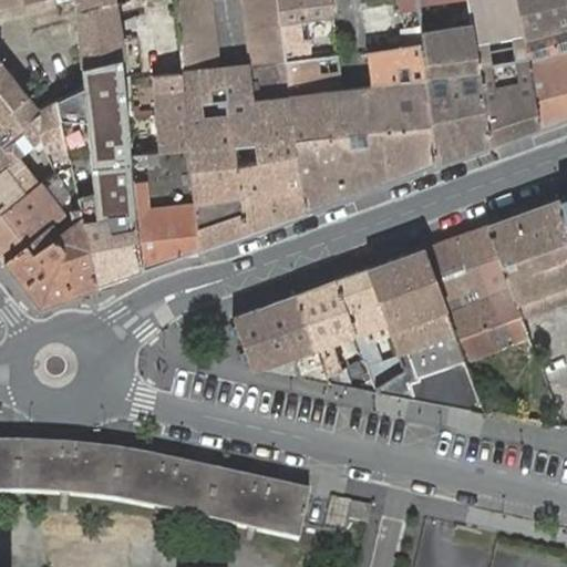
[(73,0),(74,10),(113,3),(114,2),(114,0),(73,0)]
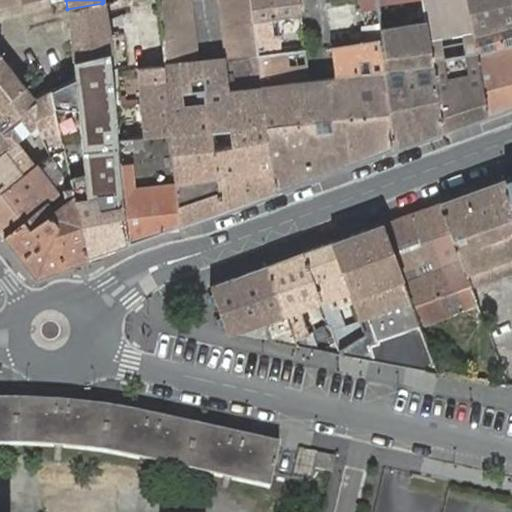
[(158,0),(165,65),(197,62),(190,0),(158,0)]
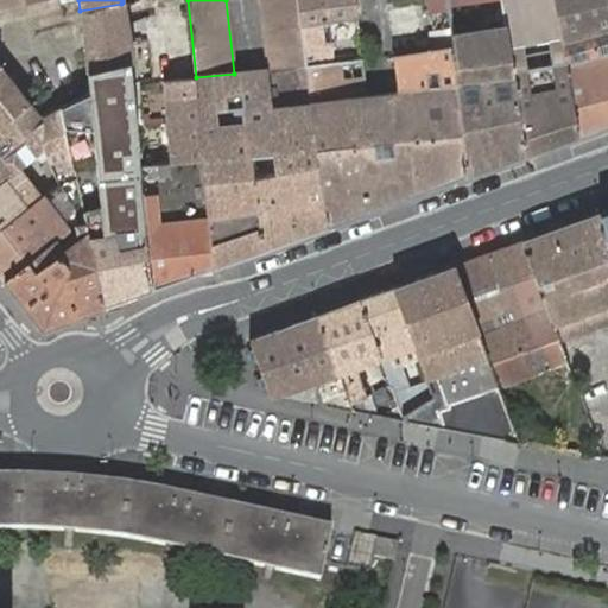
[(261,0),(270,70),(305,65),(301,24),(297,0),(261,0)]
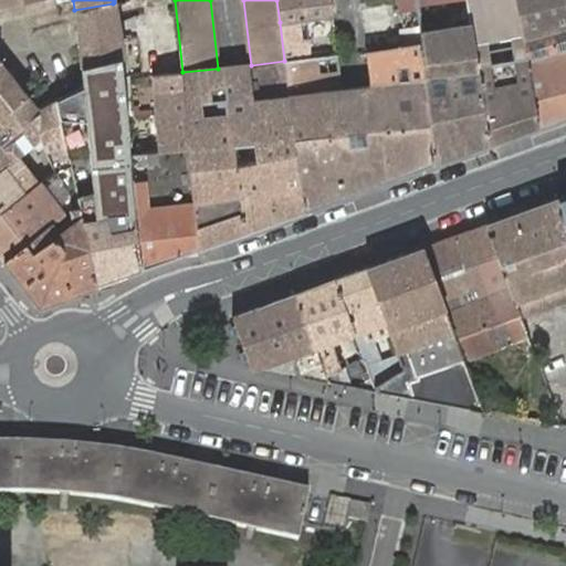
[(329,0),(276,0),(280,22),(301,19),(332,14),(329,0)]
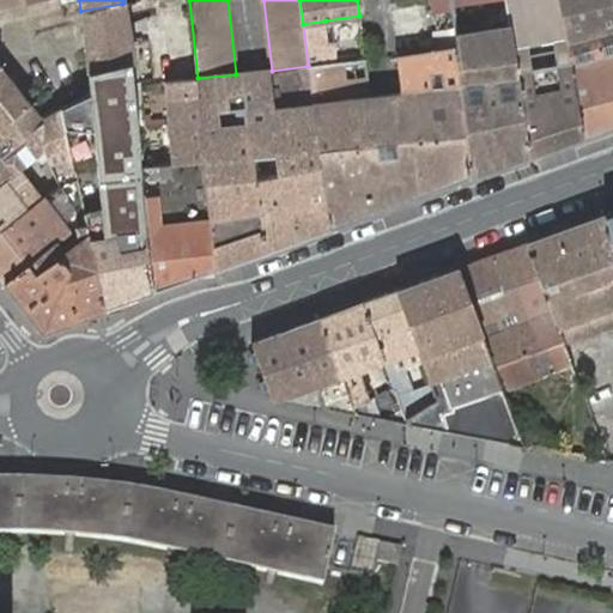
[(430,0),(434,14),(451,12),(451,6),(450,0),(430,0)]
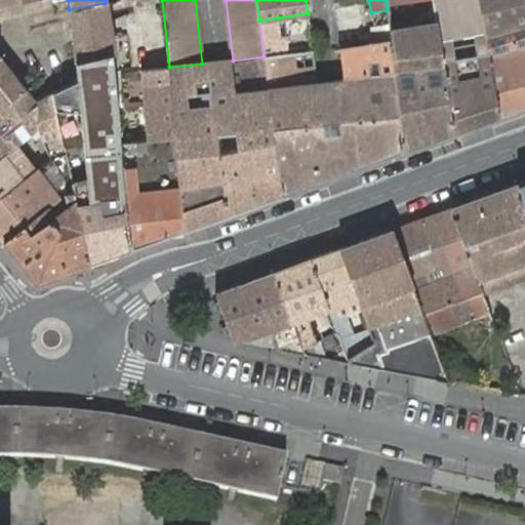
[(432,0),(437,33),(451,132),(498,115),(478,0),(432,0)]
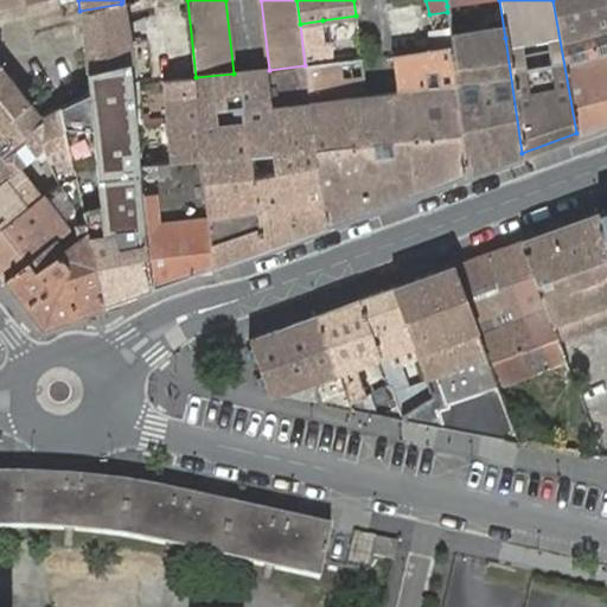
[(606,0),(553,0),(576,133),(606,121),(606,0)]
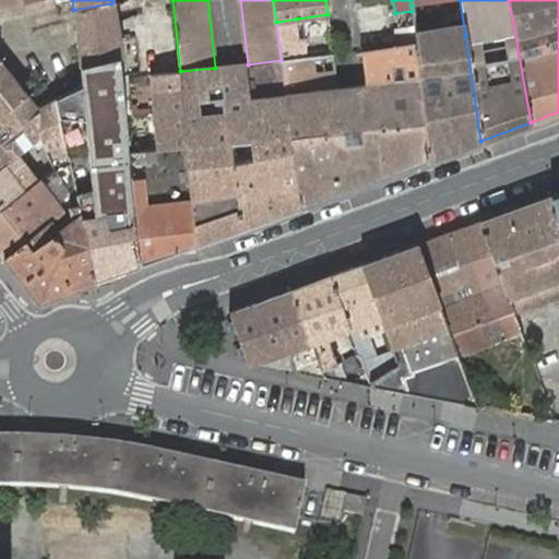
[(111,3),(73,10),(82,63),(120,58),(111,3)]
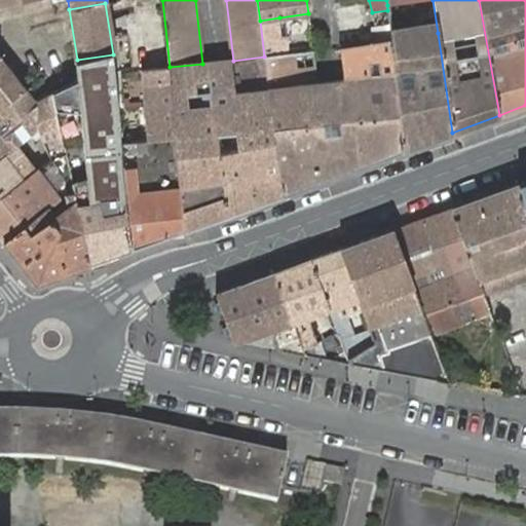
[(279,17),(260,21),(264,57),(289,54),(287,38),(283,38),(279,17)]
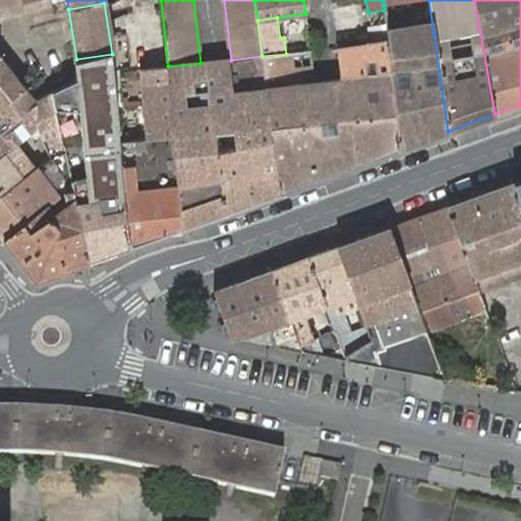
[(371,26),(373,43),(388,42),(387,30),(386,24),(371,26)]
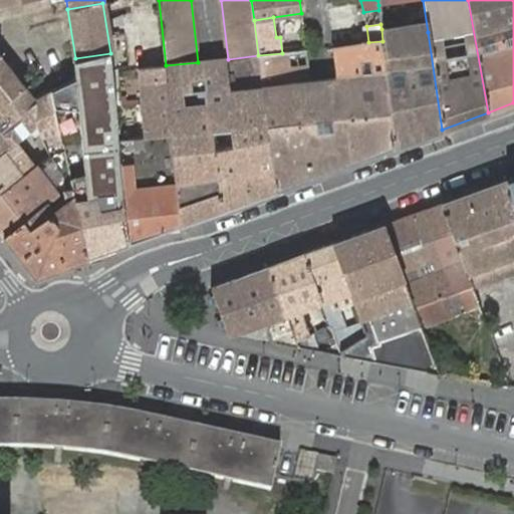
[(366,26),(360,27),(362,43),(368,42),(366,26)]
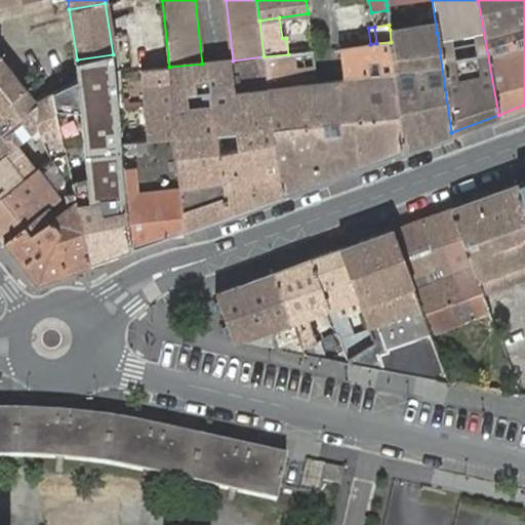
[(394,74),(401,151),(451,132),(437,33),(391,42),(394,74)]
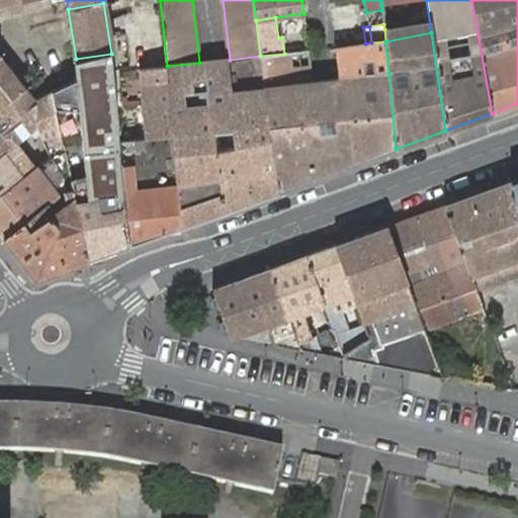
[(334,48),(338,79),(389,73),(385,41),(371,42),(365,44),(337,48),(334,48)]
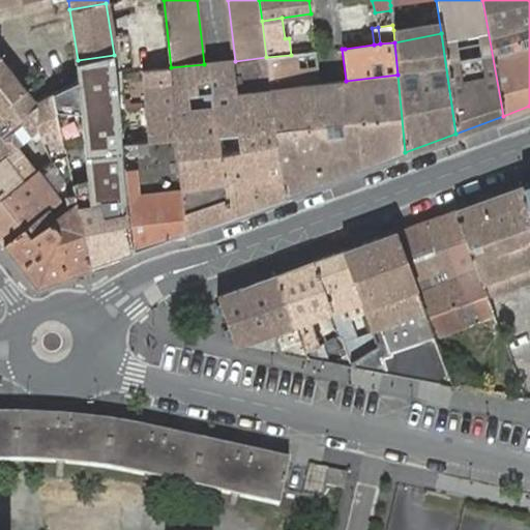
[(291,55),(266,57),(270,89),(320,84),(321,84),(317,53),(291,55)]
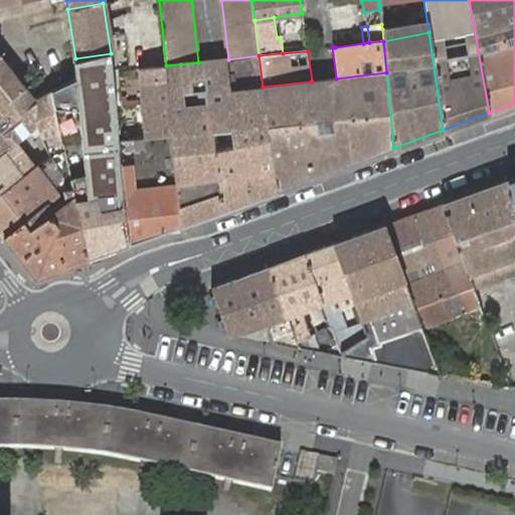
[(111,53),(75,58),(75,77),(49,91),(58,133),(71,188),(88,259),(114,249),(108,213),(102,166),(121,164),(118,139),(111,53)]
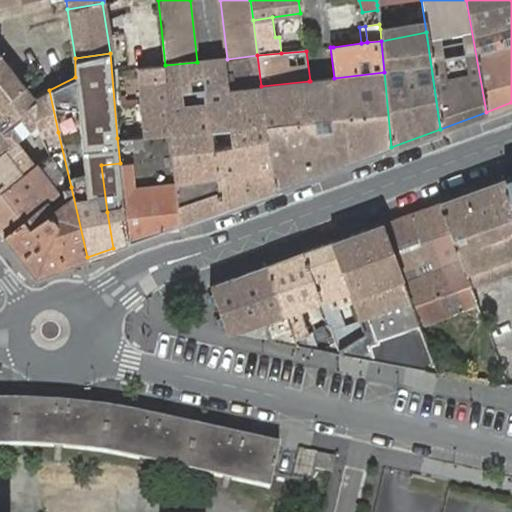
[(0,105),(25,85),(0,54),(0,105)]
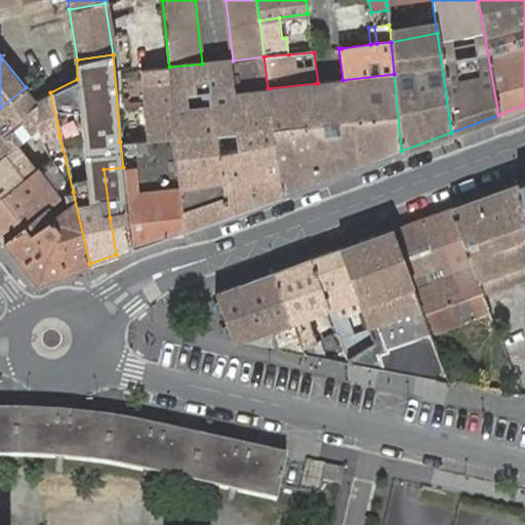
[(233,61),(202,64),(169,67),(175,135),(184,230),(281,194),(268,88),(264,56),(233,61)]
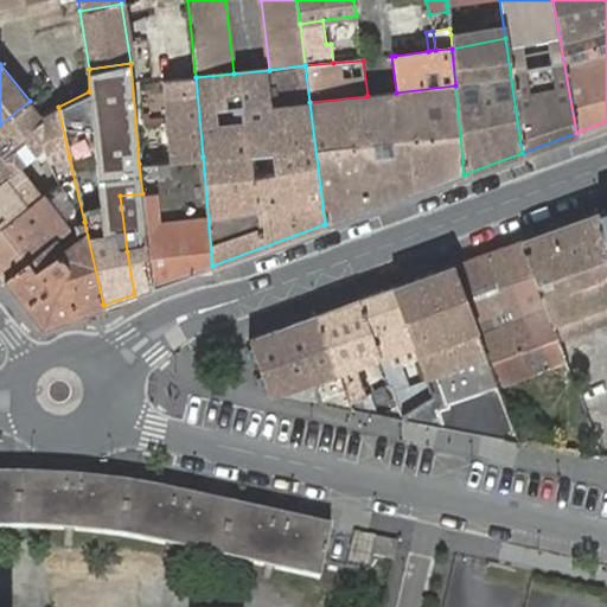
[(196,77),(159,83),(171,160),(203,157),(196,77)]
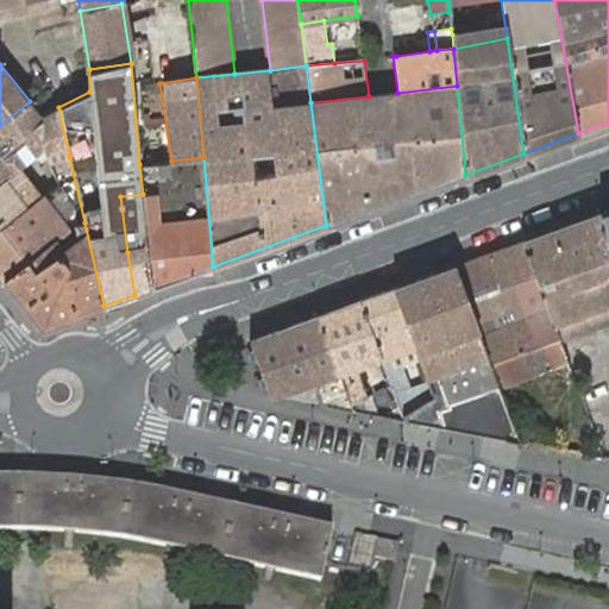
[(397,93),(388,94),(395,142),(403,184),(407,196),(465,175),(457,86),(397,93)]
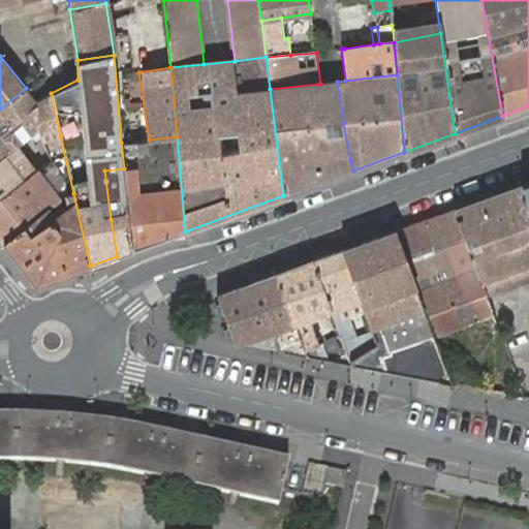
[(329,83),(320,84),(319,84),(324,125),(321,125),(323,139),(325,164),(334,178),(336,177),(342,175),(352,170),(353,170),(350,160),(343,123),(337,82),(329,83)]
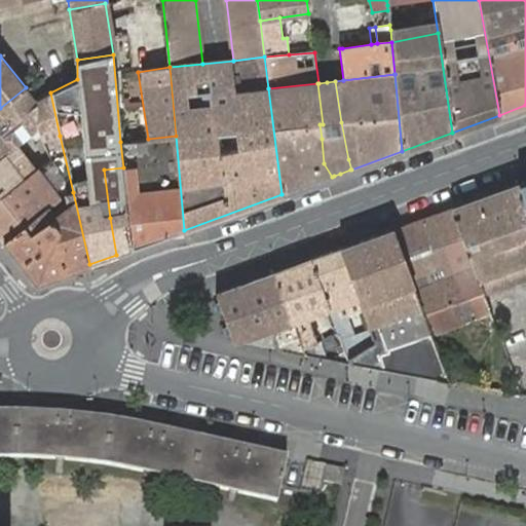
[(317,83),(268,88),(282,194),(332,177),(324,163),(315,165),(310,142),(307,125),(320,124),(323,124),(317,83)]
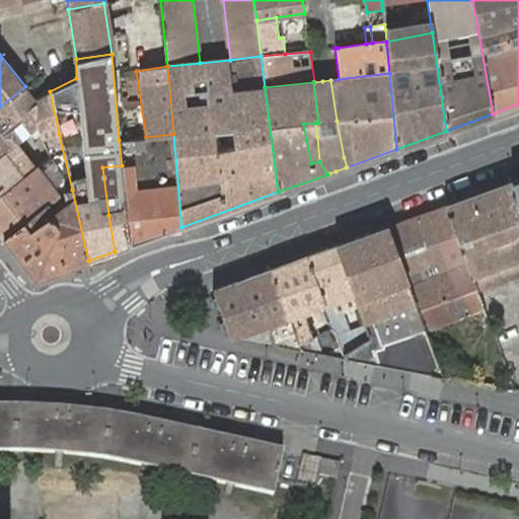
[(0,131),(30,107),(29,91),(25,86),(0,106),(0,131)]
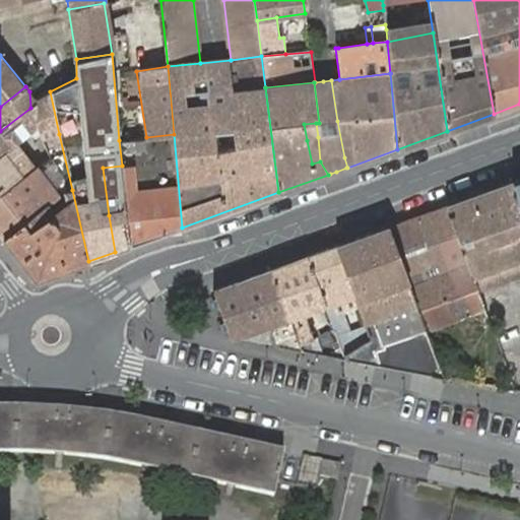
[(38,126),(36,99),(29,91),(30,108),(0,131),(0,155),(4,152),(38,126)]
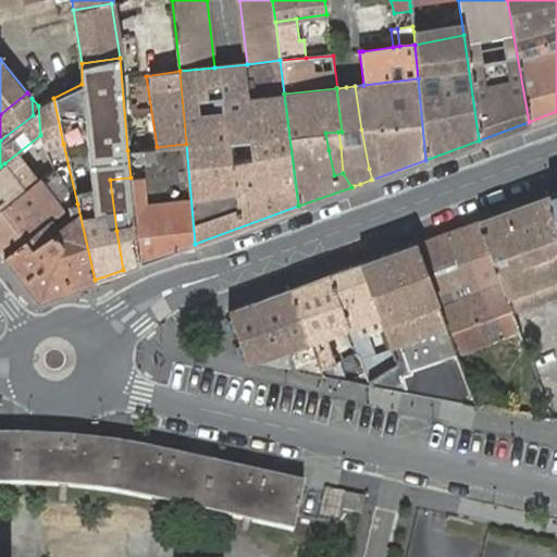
[(63,144),(53,98),(38,106),(40,135),(45,148),(63,144)]
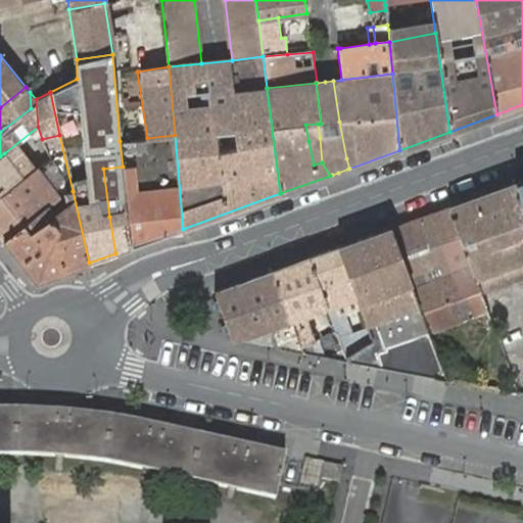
[(320,138),(318,124),(305,125),(308,141),(320,138)]
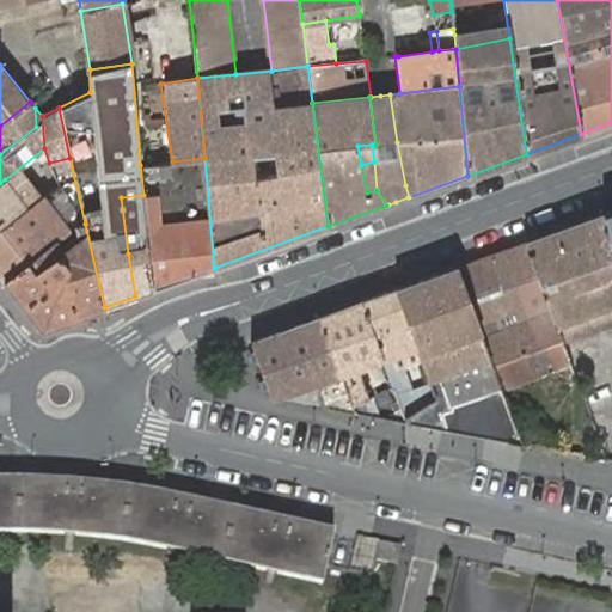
[(172,161),(140,165),(144,195),(154,289),(214,268),(204,158),(172,161)]
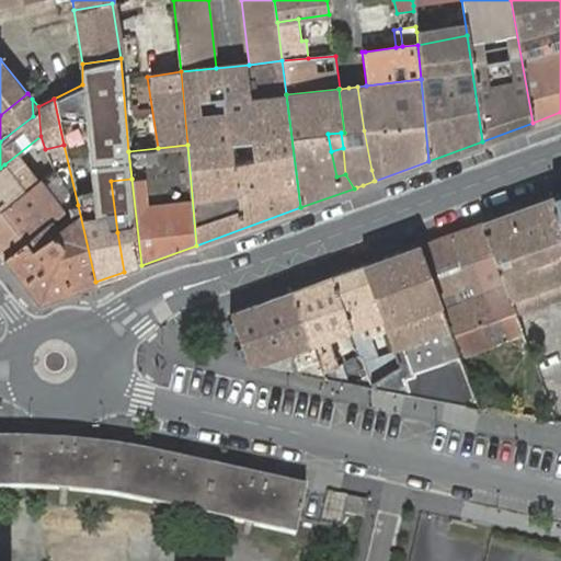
[(0,168),(0,210),(25,191),(4,164),(0,168)]
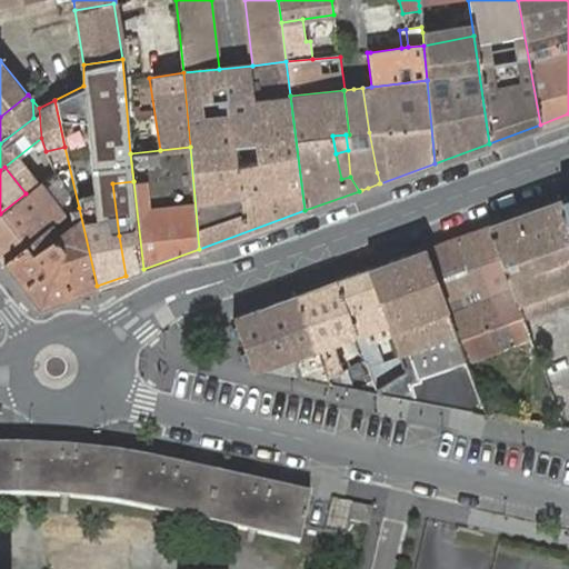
[(126,276),(143,269),(133,181),(112,183),(119,236),(126,276)]
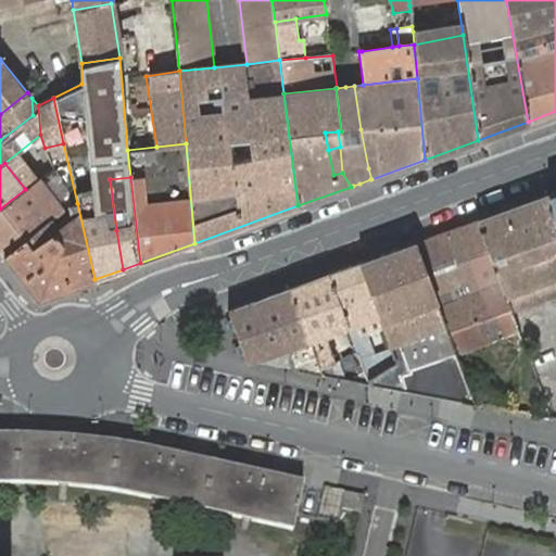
[(0,209),(0,251),(3,255),(51,218),(63,210),(39,178),(25,189),(0,209)]
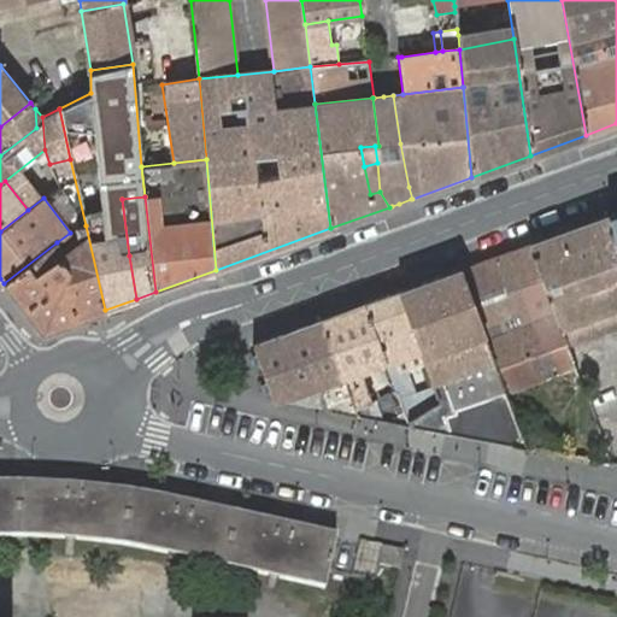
[(616,212),(605,217),(616,252),(616,212)]
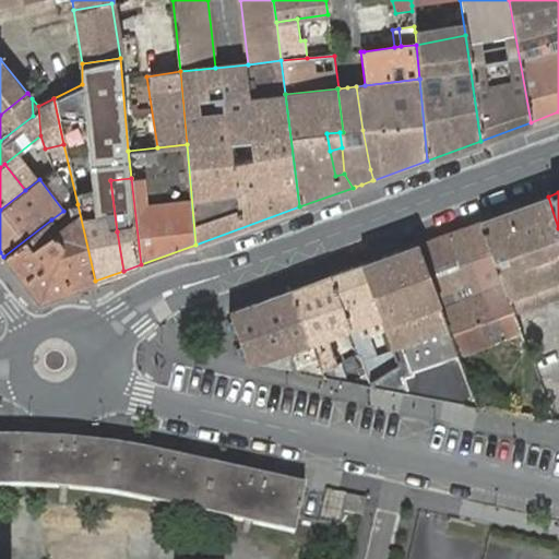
[(558,228),(548,197),(480,221),(521,331),(522,333),(558,319),(558,228)]
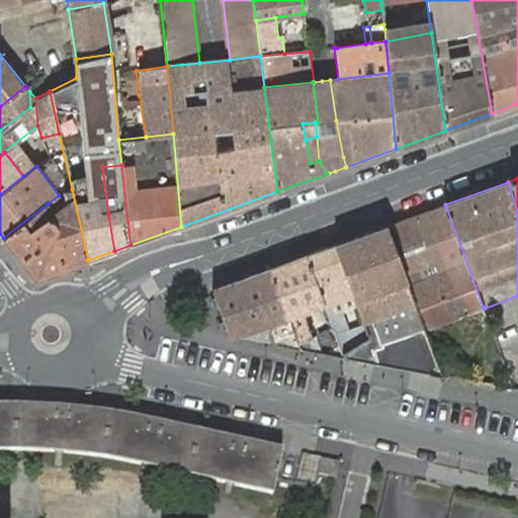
[(35,279),(88,260),(72,189),(63,191),(68,203),(55,212),(48,203),(3,238),(35,279)]
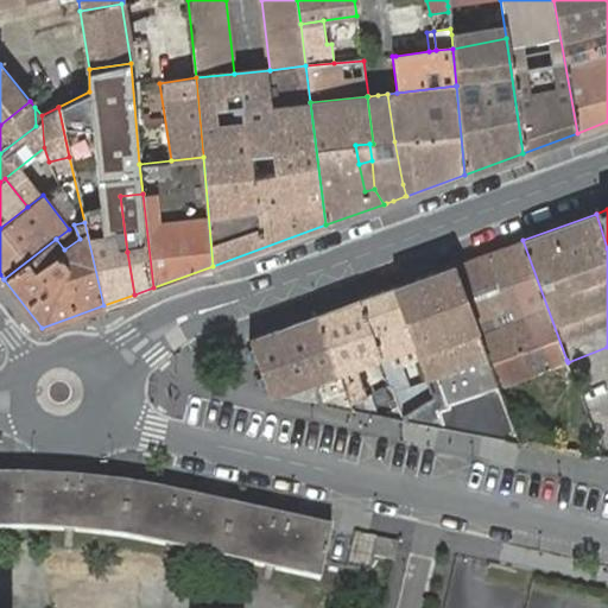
[(523,240),(454,265),(498,385),(534,372),(526,349),(542,344),(550,366),(567,360),(523,240)]
